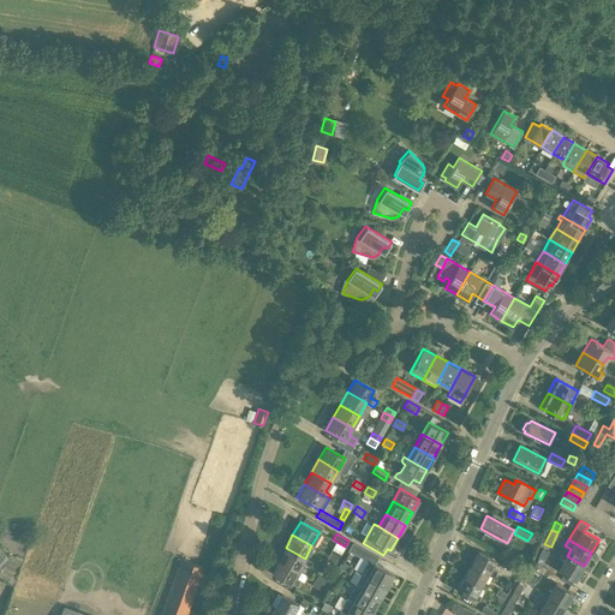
[(376,556),(353,543),(347,551),(350,553),(351,550),(369,561),(372,562),(376,556)]
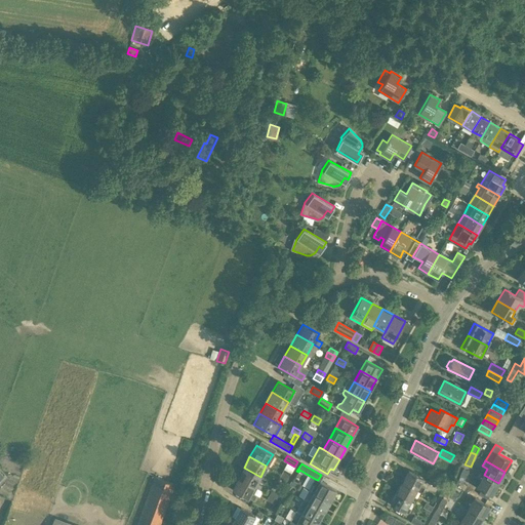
[(254,487),(256,483),(260,477),(244,468),(238,478),(254,487)]
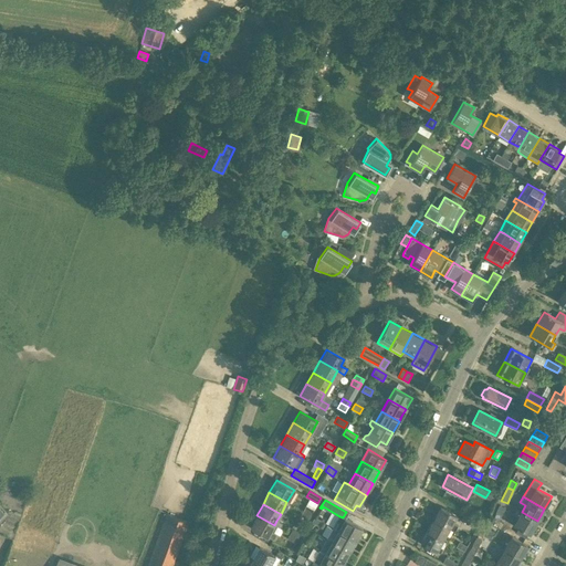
[(499,505),(495,513),(501,515),(505,507),(499,505)]
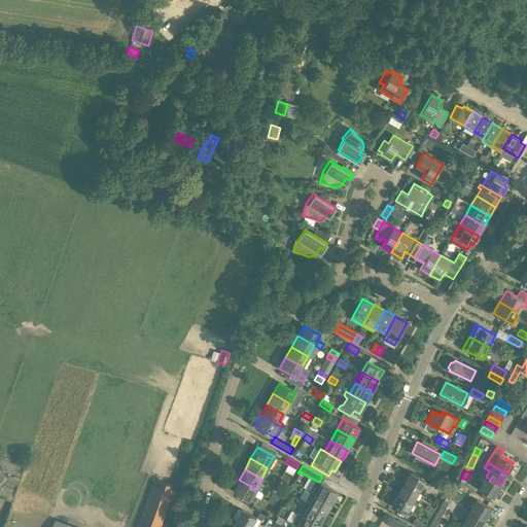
[(289,481),(292,476),(285,471),(282,477),(289,481)]
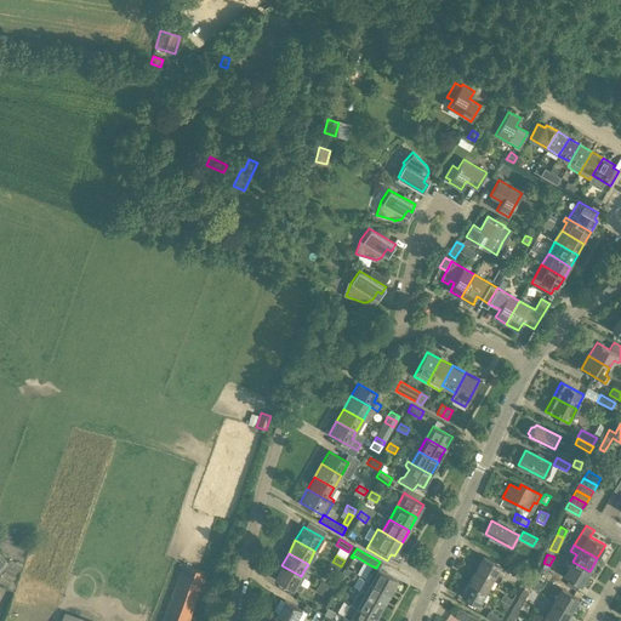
[(500,582),(502,577),(496,574),(501,565),(484,556),(477,569),(494,579),(500,582)]
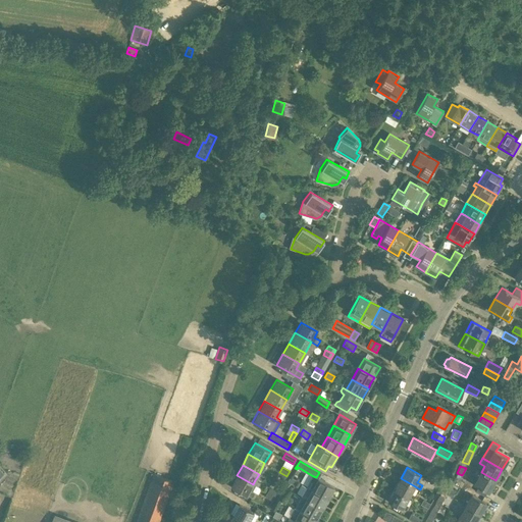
[(433,467),(429,474),(440,480),(445,474),(433,467)]
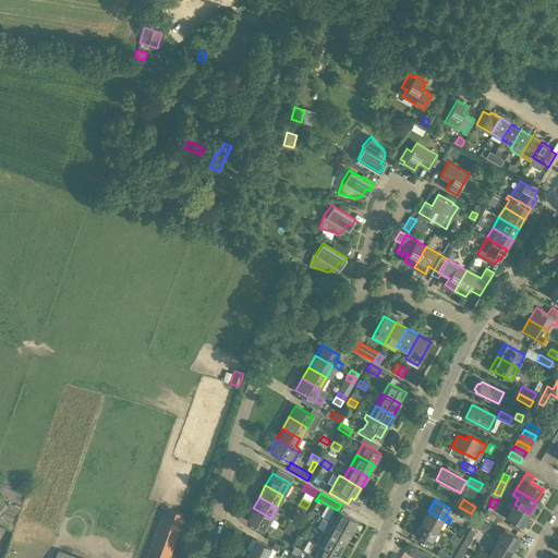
[(522,525),(530,513),(514,505),(507,516),(522,525)]
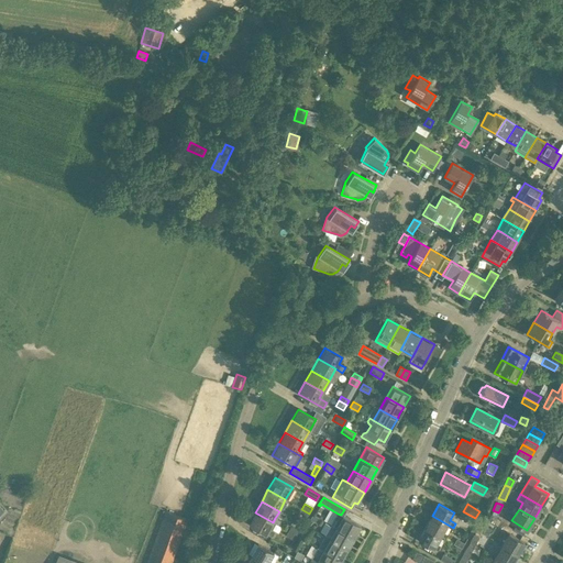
[(474,526),(477,520),(475,518),(463,511),(462,510),(459,516),(474,526)]
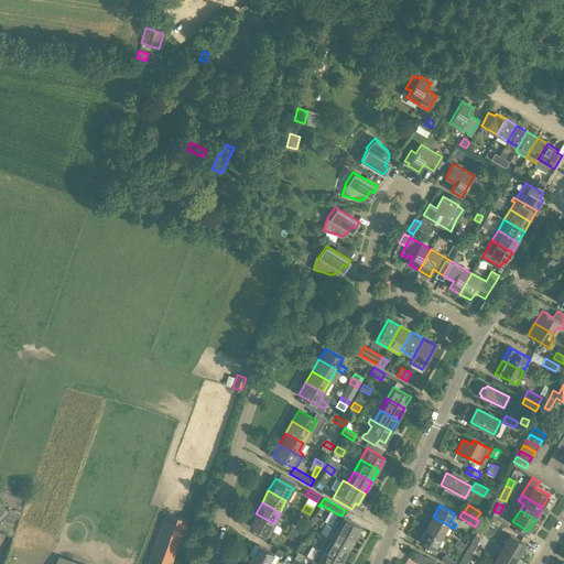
[(171,563),(187,521),(166,512),(147,563),(171,563)]
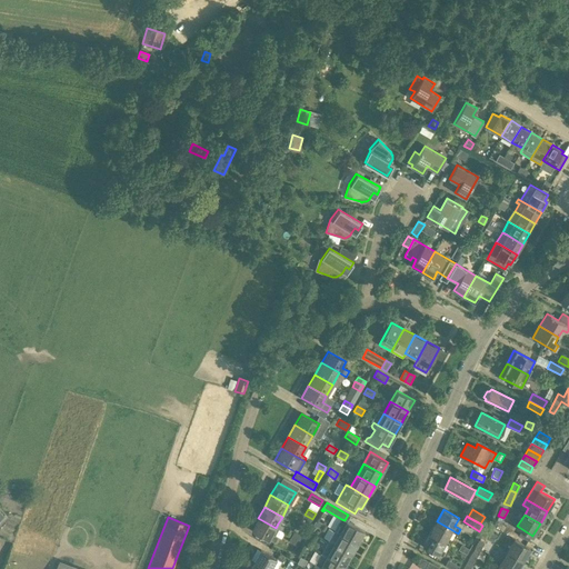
[(275,542),(278,537),(272,533),(276,528),(258,518),(251,530),(269,540),(269,539),(275,542)]
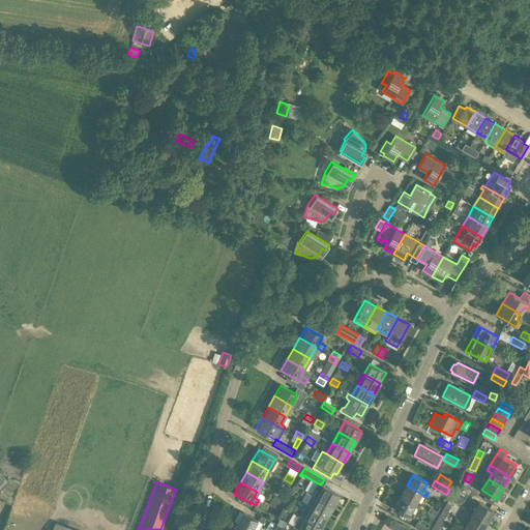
[(312,494),(333,506),(340,495),(321,484),(318,483),(312,494)]
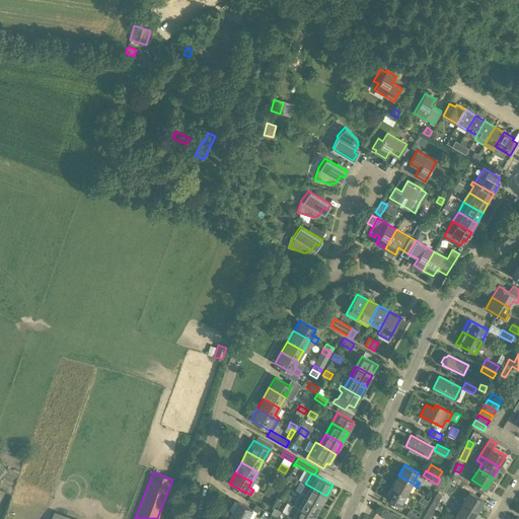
[(406,495),(413,484),(398,475),(392,487),(406,495)]
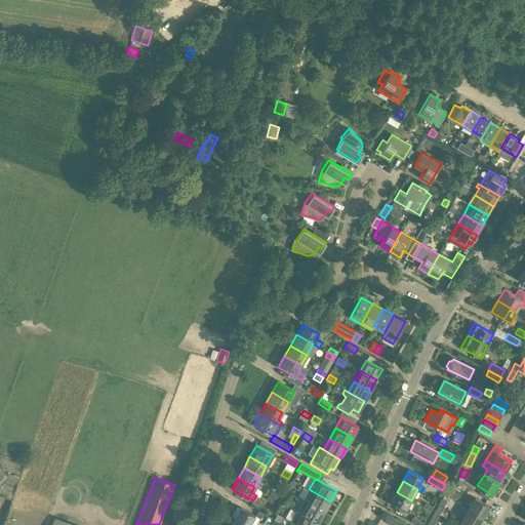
[(309,489),(303,499),(303,500),(324,512),(330,501),(309,489)]
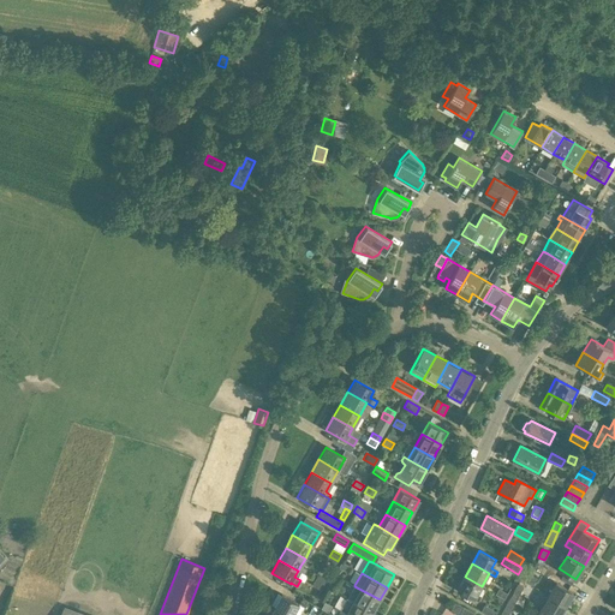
[(332,589),(338,577),(335,574),(328,586),(332,589)]
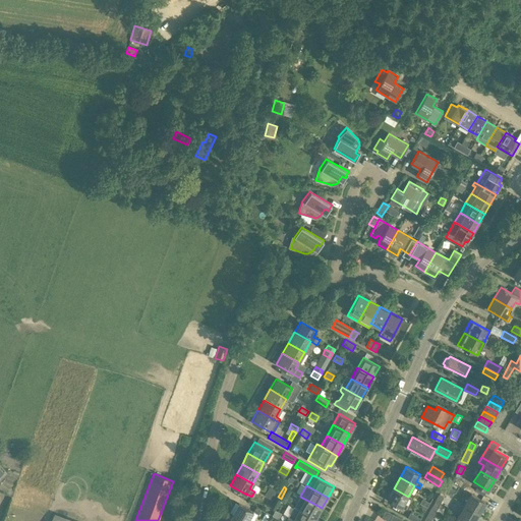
[(455,489),(450,486),(450,488),(449,488),(446,494),(451,497),(455,489)]
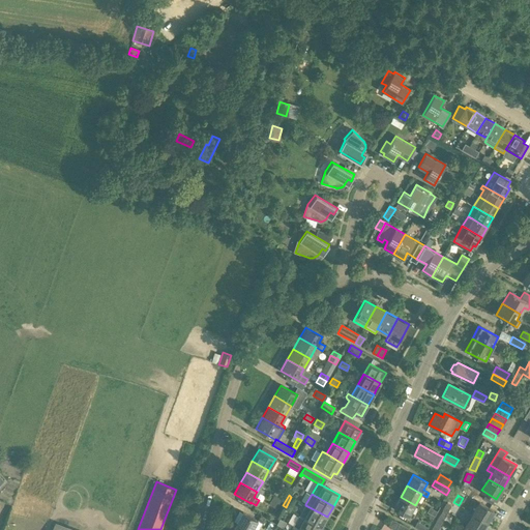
[(278,504),(282,500),(274,496),(271,500),(278,504)]
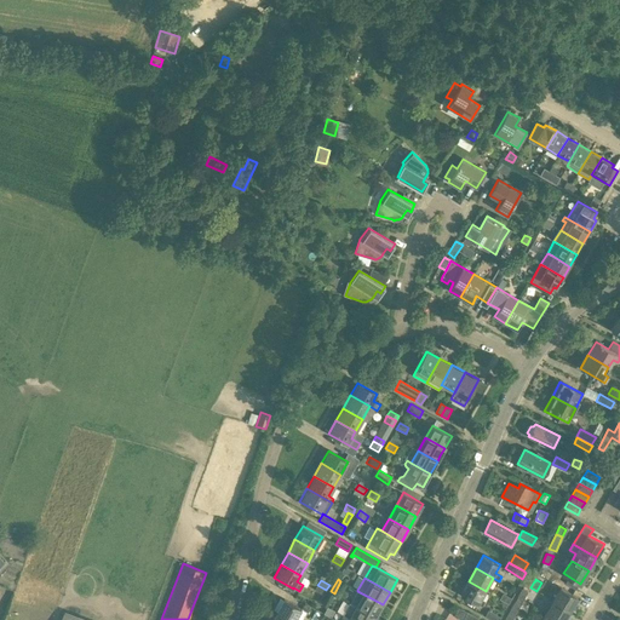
[(482,607),(484,601),(481,598),(486,591),(469,581),(460,595),(482,607)]
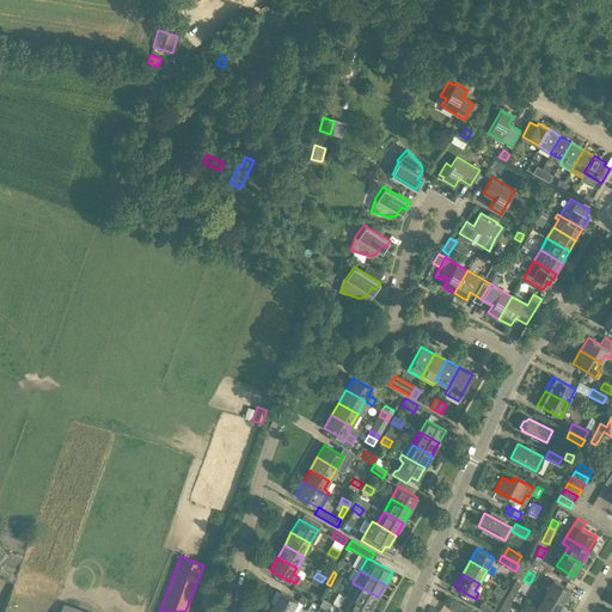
[(562,603),(570,589),(554,580),(545,593),(562,603)]
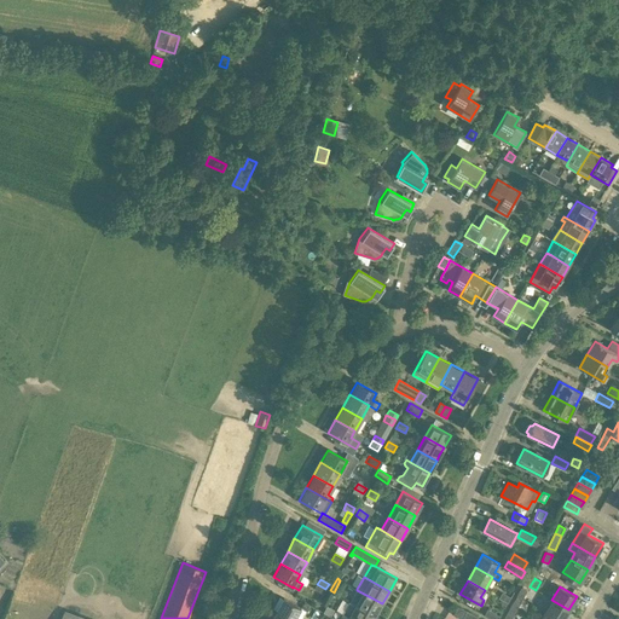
[(522,600),(527,591),(521,588),(516,596),(522,600)]
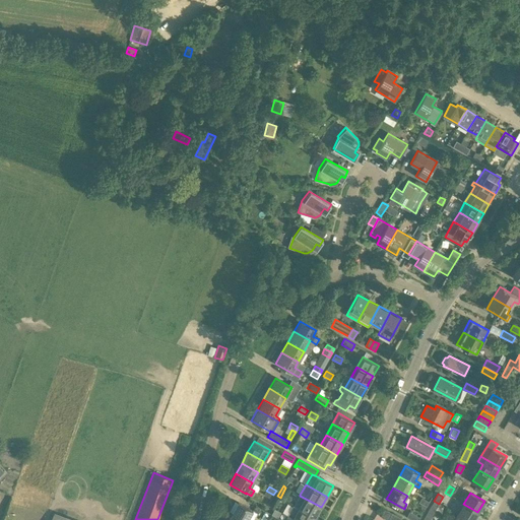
[(315,518),(321,507),(300,496),(294,506),(315,518)]
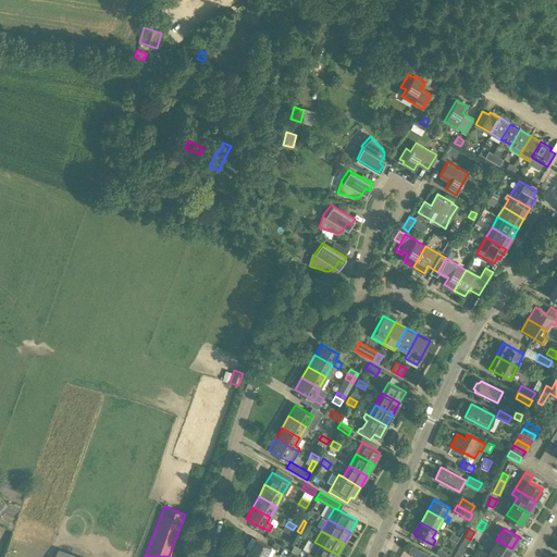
[(457,543),(459,537),(452,533),(448,537),(457,543)]
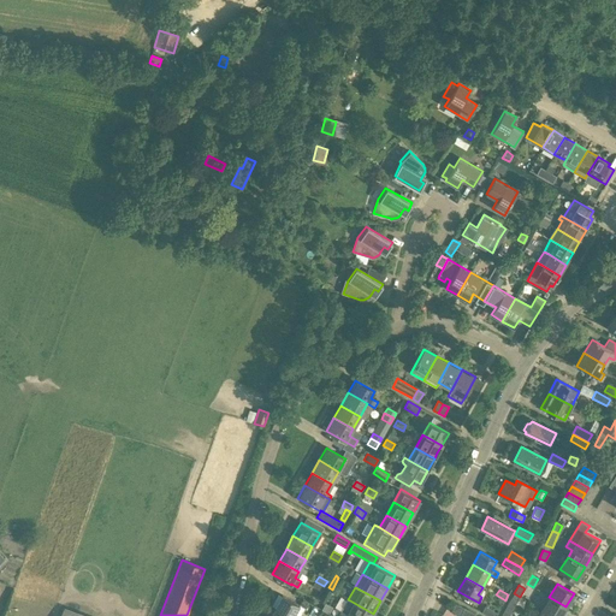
[(513,609),(520,597),(514,593),(507,606),(513,609)]
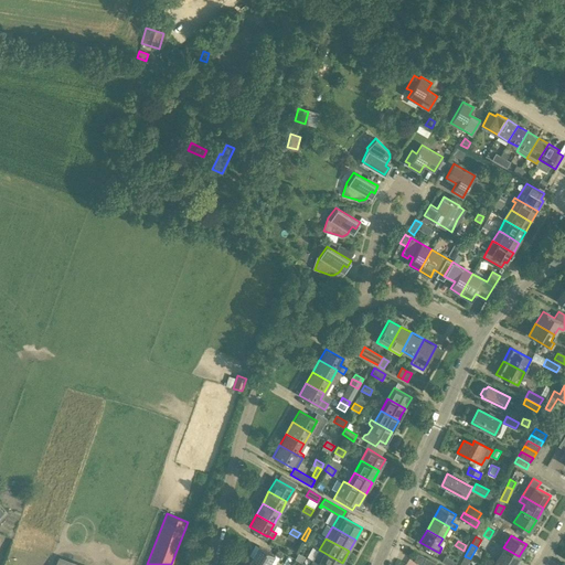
[(263,564),(268,564),(275,555),(258,546),(252,558),(263,564)]
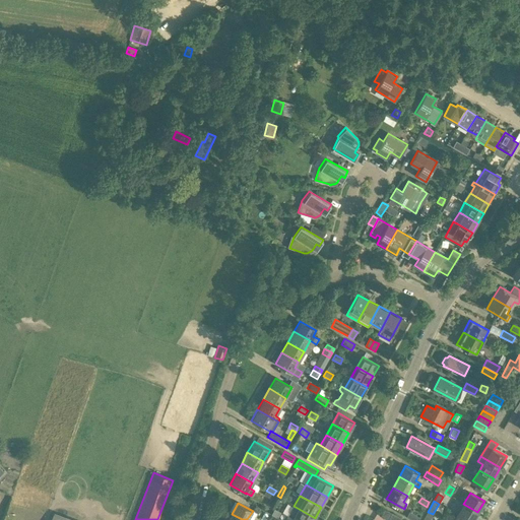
[(466,519),(472,519),(477,512),(463,504),(457,514),(466,519)]
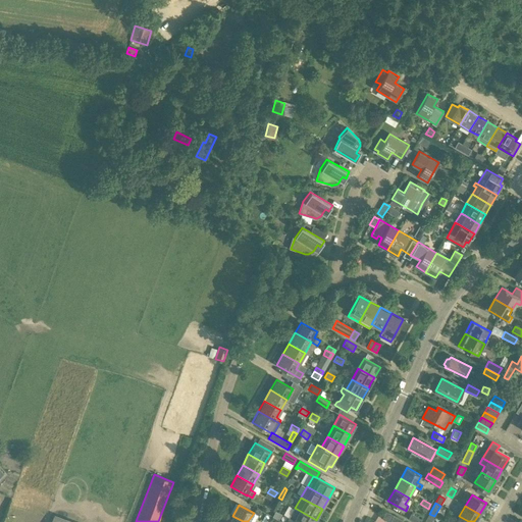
[(314,521),(316,520),(295,508),(294,508),(285,521),(314,521)]
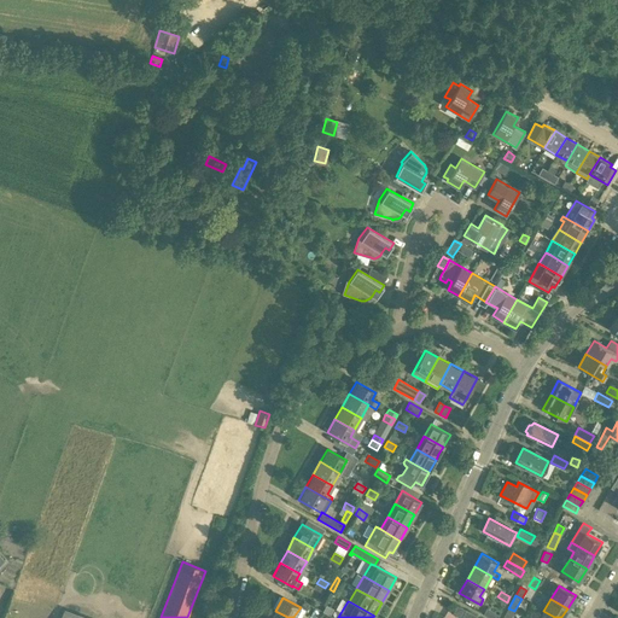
[(334,610),(327,605),(322,612),(331,616),(334,610)]
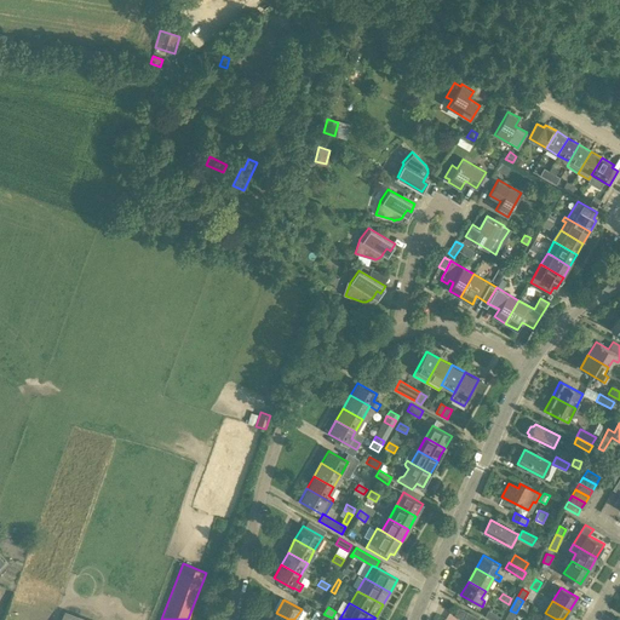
[(464,619),(468,612),(458,607),(454,614),(464,619)]
